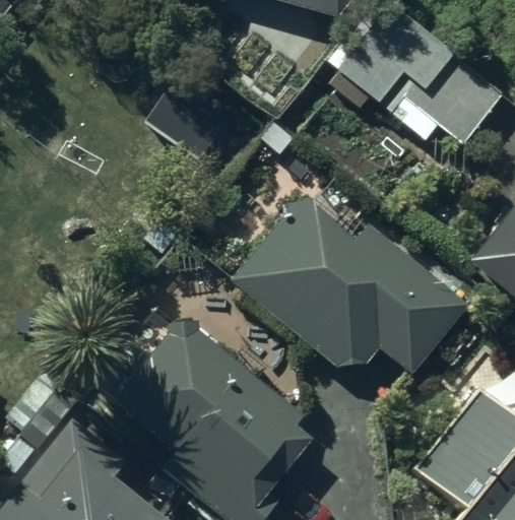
[(0,0),(0,33),(25,0),(0,0)]
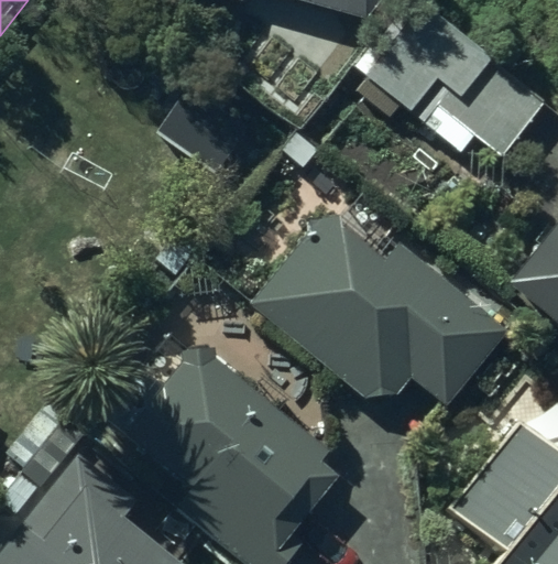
[(369,0),(216,0),(357,43),(369,0)]
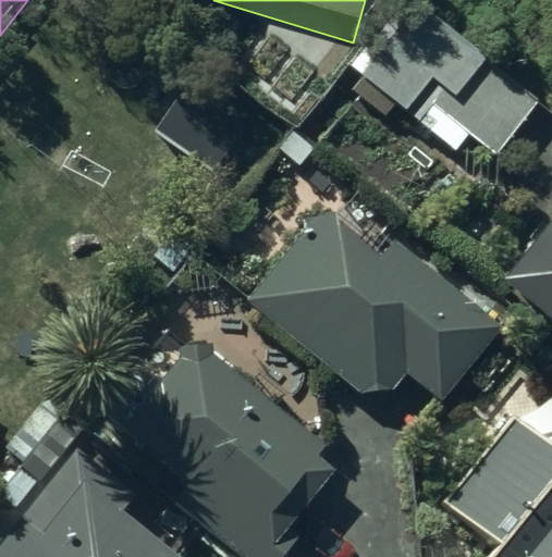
[(542,98),(417,0),(400,0),(348,66),(363,77),(353,89),(385,114),(394,103),(465,158),(477,143),(495,158),(542,98)]
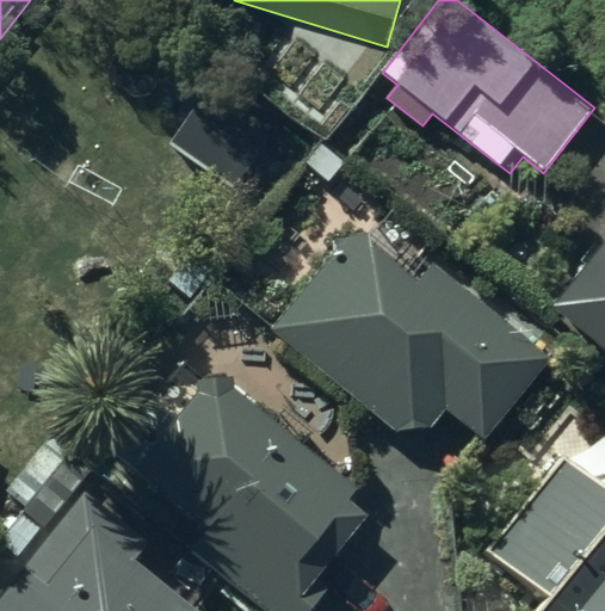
[(272,331),(393,431),(427,431),(446,407),(485,439),(554,357),(433,257),(414,278),(356,230),(272,331)]
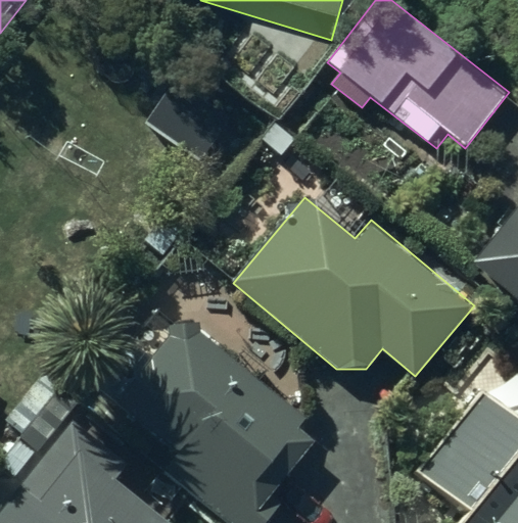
[(517,216),(513,212),(471,267),(517,301),(517,216)]
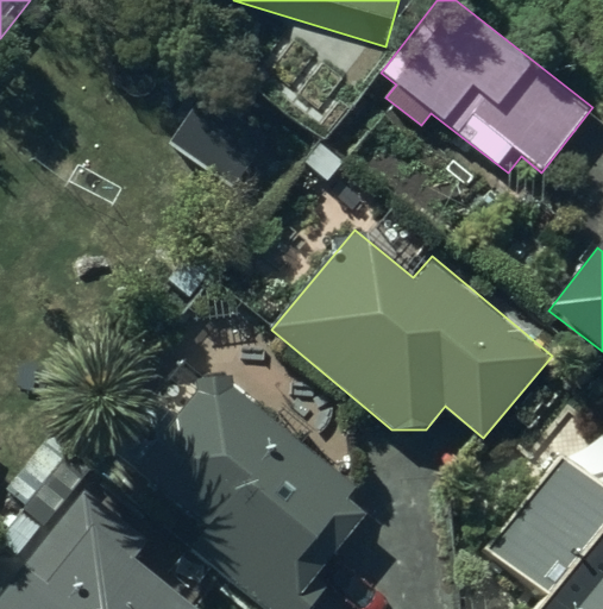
[(199,557),(267,608),(320,608),(381,531),(356,512),(366,497),(211,378),(133,479),(213,540),(199,557)]
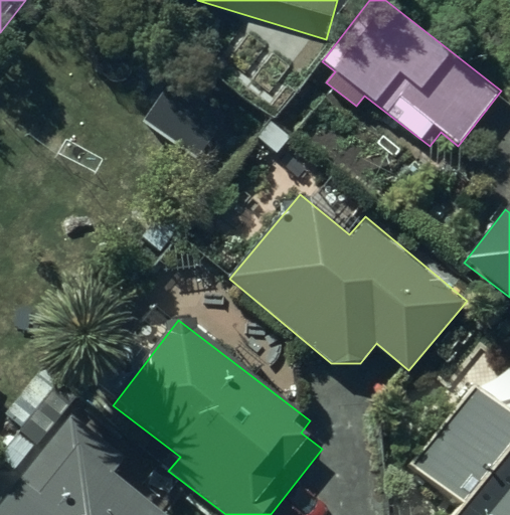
[(509,413),(473,384),(410,463),(458,501),(446,514),(509,514),(509,413)]
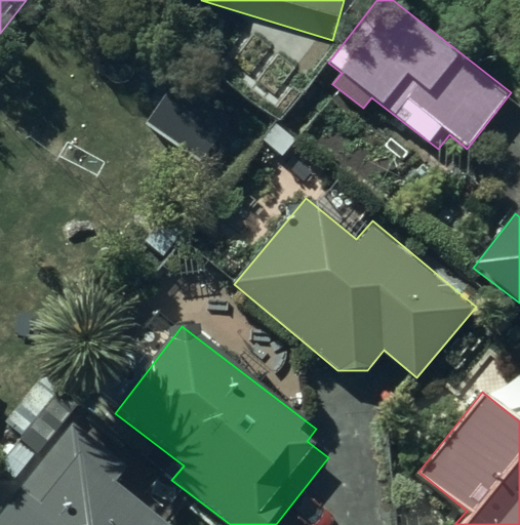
[(117,524),(113,521),(129,501),(75,456),(17,524),(117,524)]
